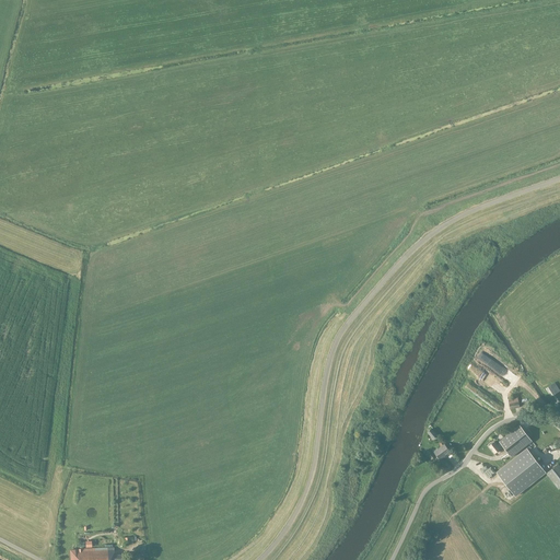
[(555,383),(548,387),(545,388),(550,397),(559,391),(555,383)]
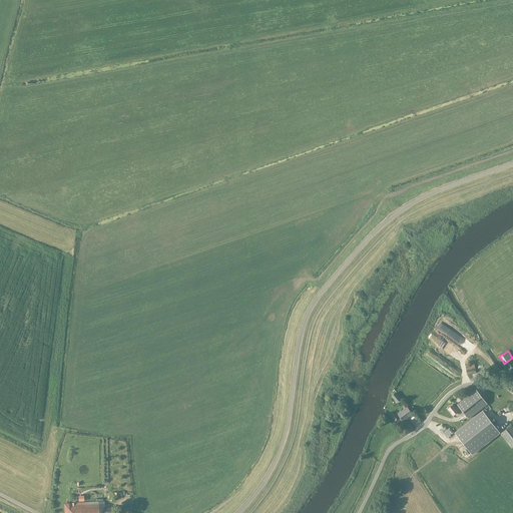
[(465,366),(466,370),(467,375),(476,373),(475,369),(474,364),(465,366)]
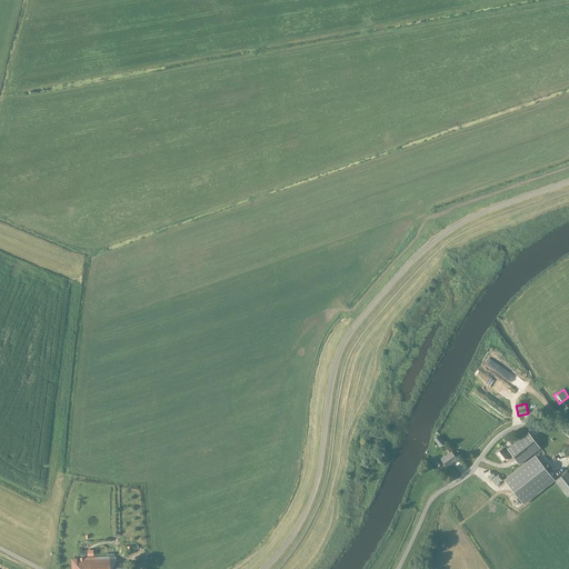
[(502,449),(497,453),(502,460),(508,456),(507,455),(510,452),(515,459),(516,458),(520,462),(539,448),(527,432),(507,449),(508,450),(505,452),(502,449)]
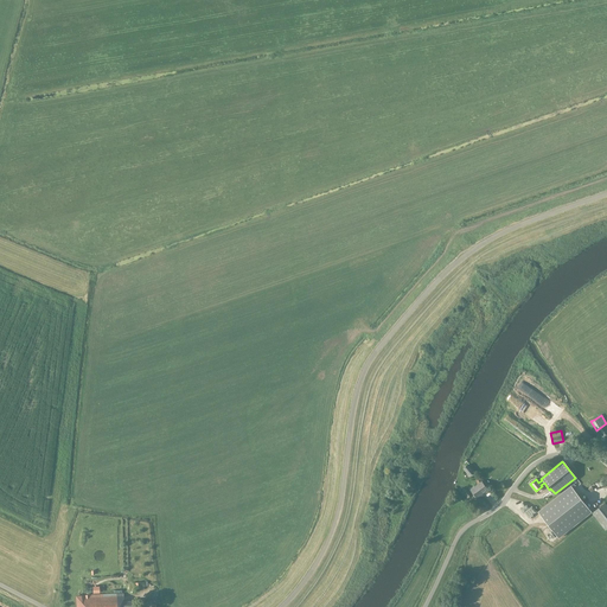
[(462,468),(470,477),(474,472),(467,465),(462,468)]
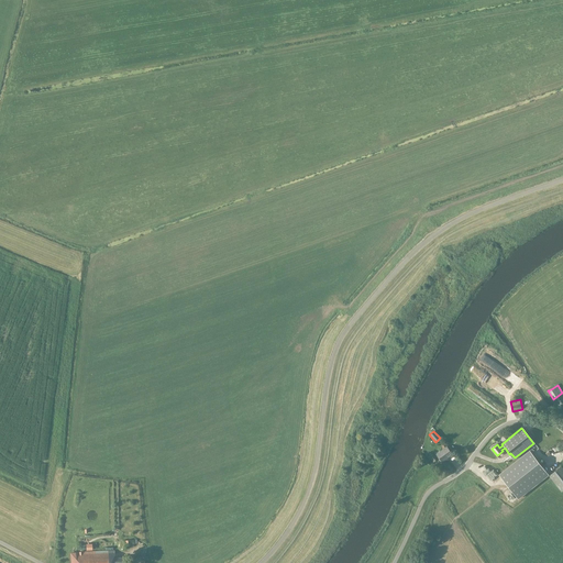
[(446,446),(444,448),(443,445),(438,450),(440,451),(435,454),(441,461),(448,456),(452,454),(446,446)]
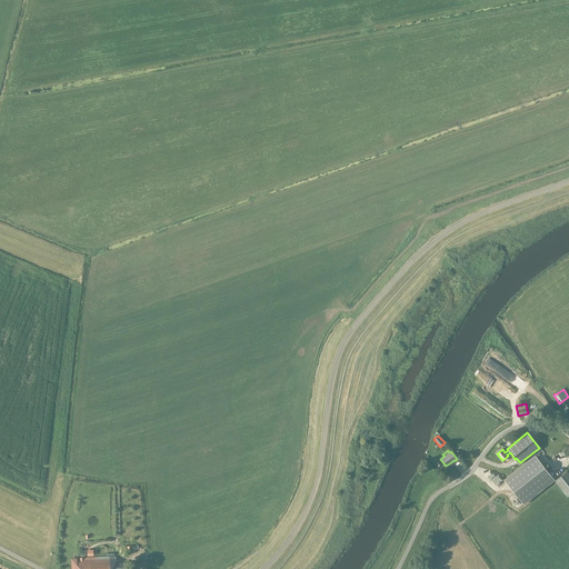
[(553,480),(546,470),(538,459),(540,457),(538,453),(505,480),(523,503),(553,480)]
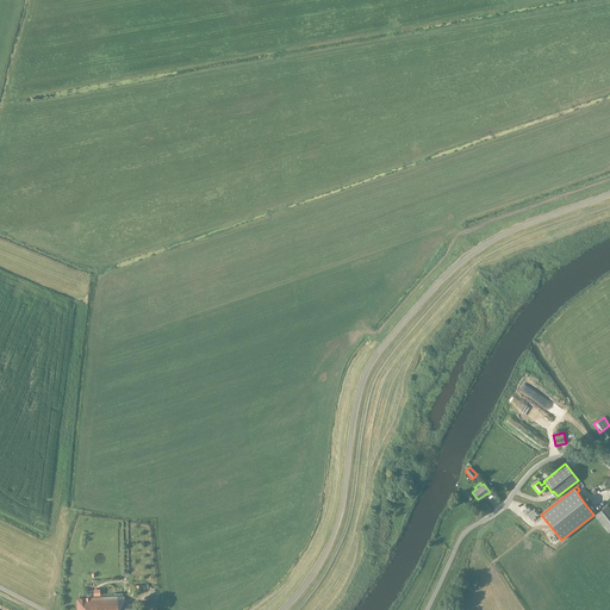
[(609,508),(608,505),(595,516),(608,533),(609,531),(609,508)]
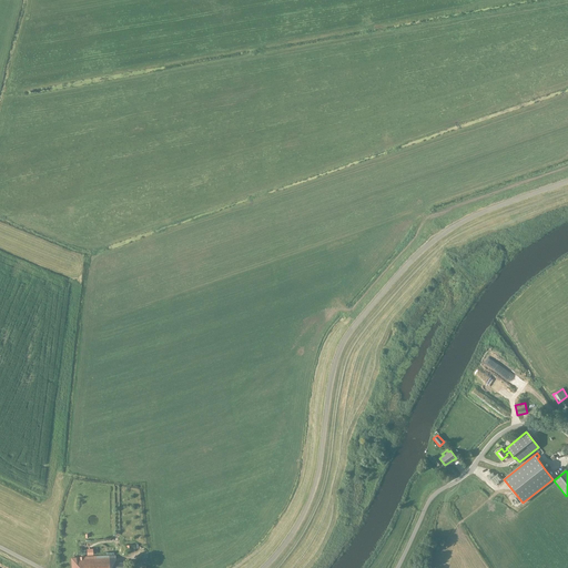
[(71,558),(71,567),(125,567),(125,563),(115,563),(114,556),(71,558)]
